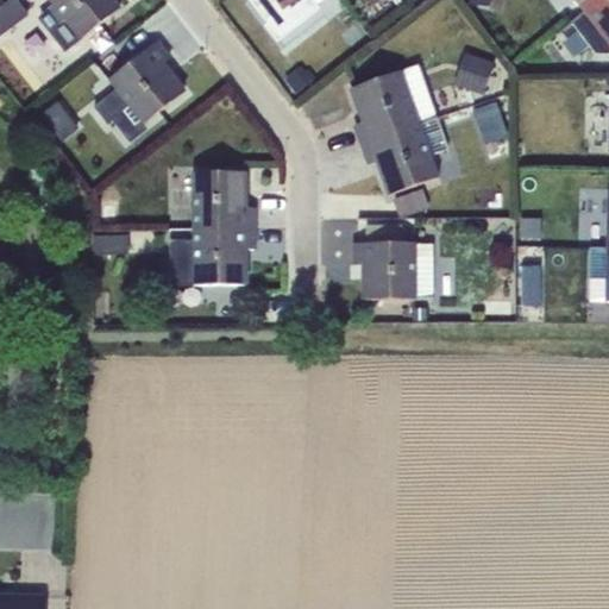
[(17,0),(13,0),(0,10),(0,38),(30,17),(17,0)]
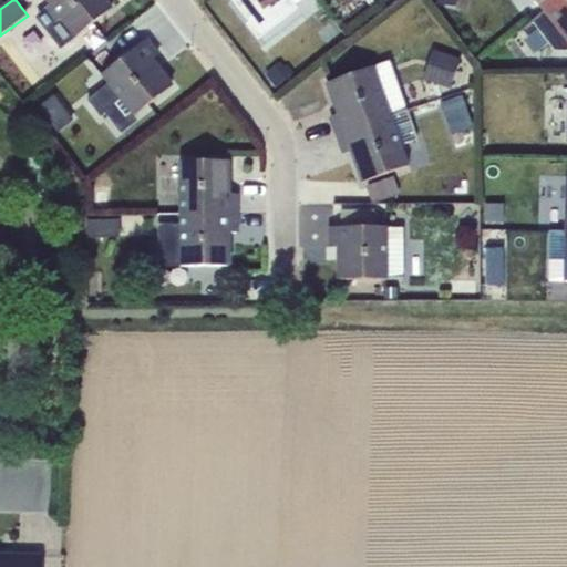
[(75,38),(112,9),(104,0),(45,0),(50,6),(45,9),(57,23),(61,20),(75,38)]
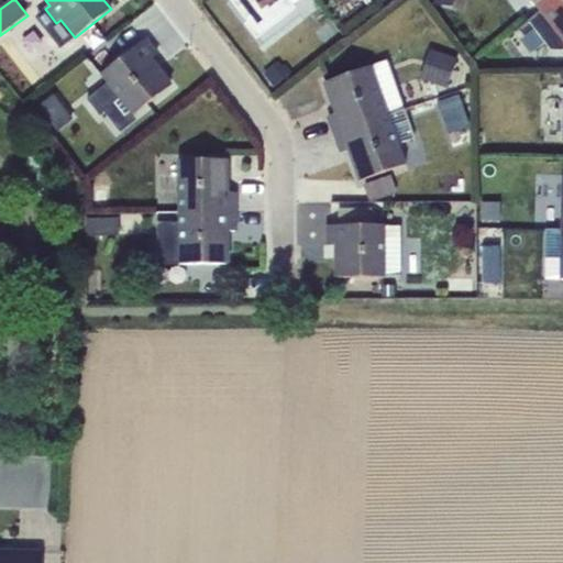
[(233,0),(250,21),(245,23),(257,37),(295,9),(287,0),(233,0)]
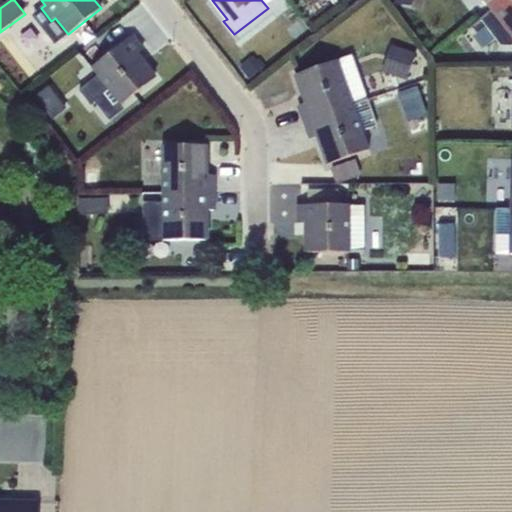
[(474,0),(472,2),(482,16),(490,10),(482,0),(474,0)]
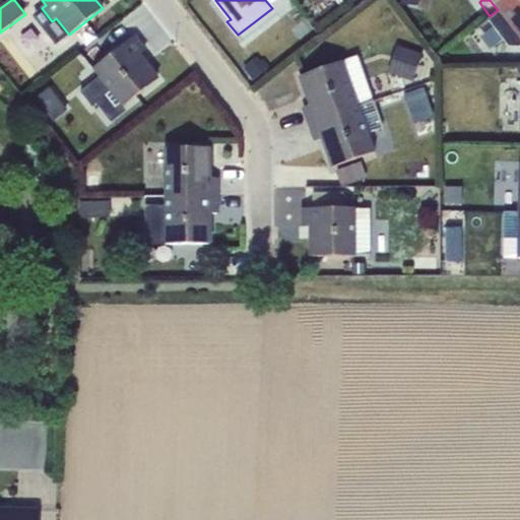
[(519,0),(512,0),(498,10),(490,16),(488,20),(494,27),(481,37),(491,48),(503,39),(509,47),(519,47),(519,0)]
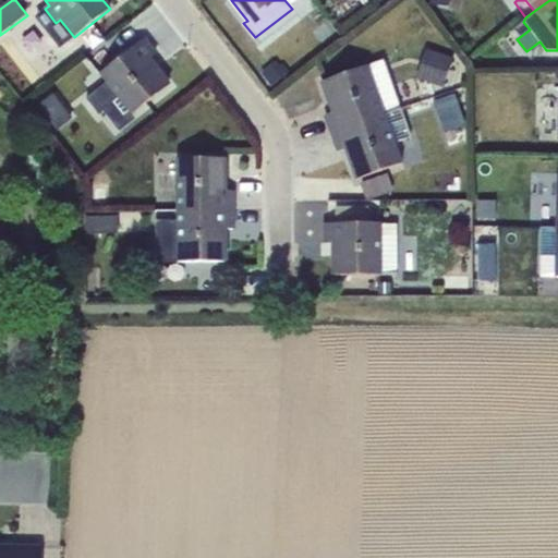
[(525,0),(534,11),(549,0),(525,0)]
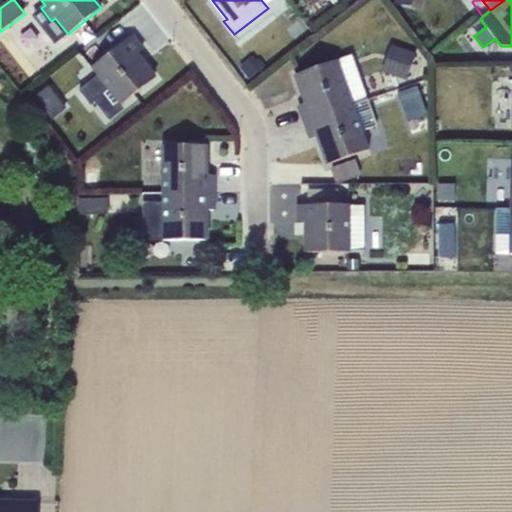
[(59,41),(68,34),(55,18),(51,21),(46,25),(59,41)]
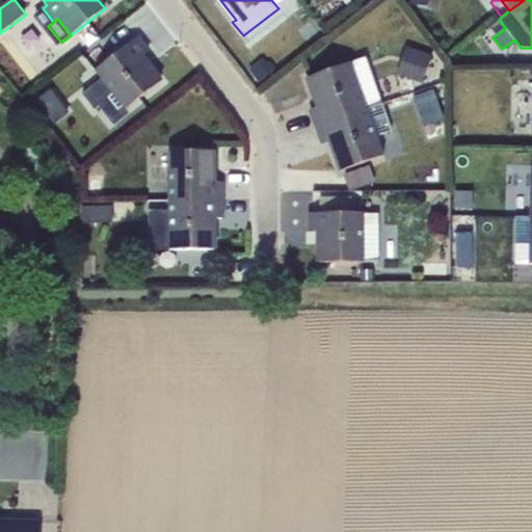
[(493,37),(505,28),(499,21),(486,30),(493,37)]
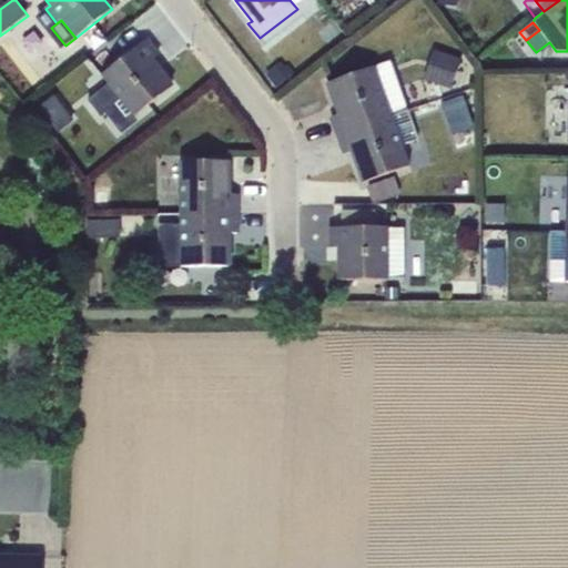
[(108,84),(88,100),(101,118),(107,113),(122,134),(138,122),(133,118),(172,88),(151,61),(159,56),(146,40),(101,75),(108,84)]
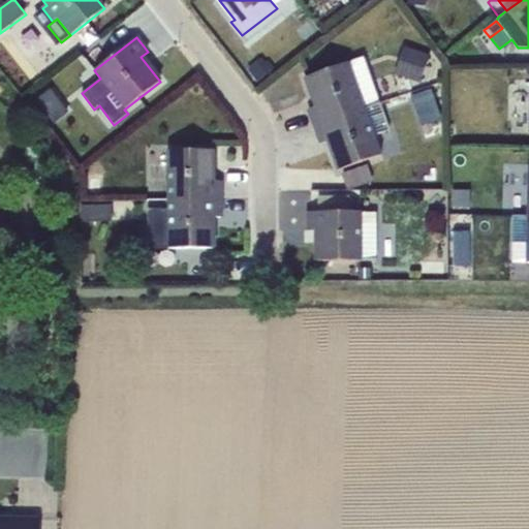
[(431,56),(405,47),(395,74),(421,84),(431,56)]
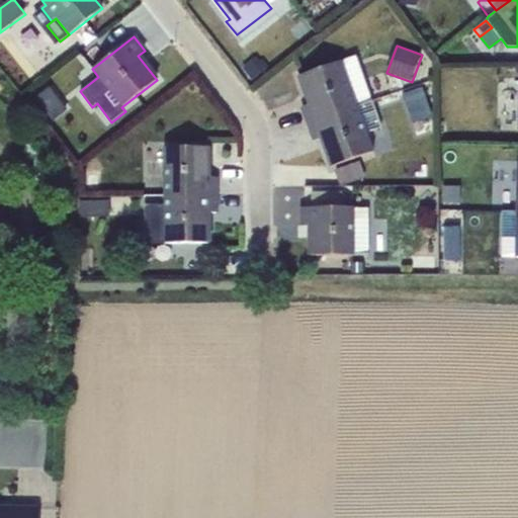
[(343,61),(358,106),(372,101),(357,56),(343,61)]
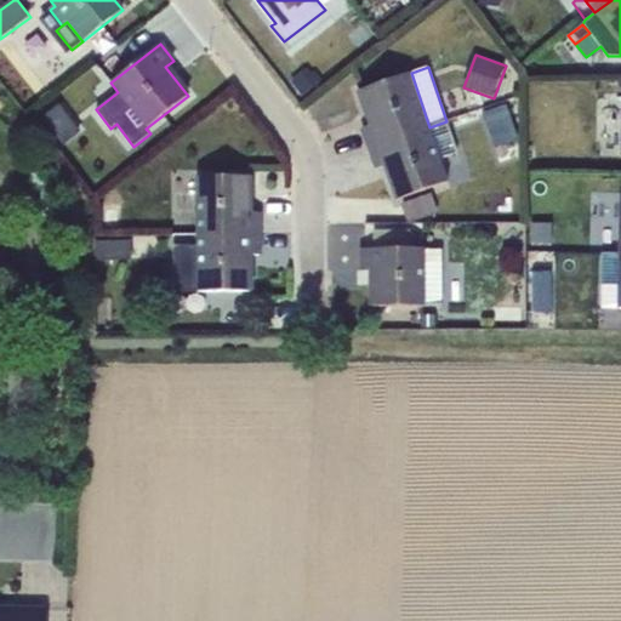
[(307,69),(291,81),(302,96),(323,81),(315,70),(311,74),(307,69)]
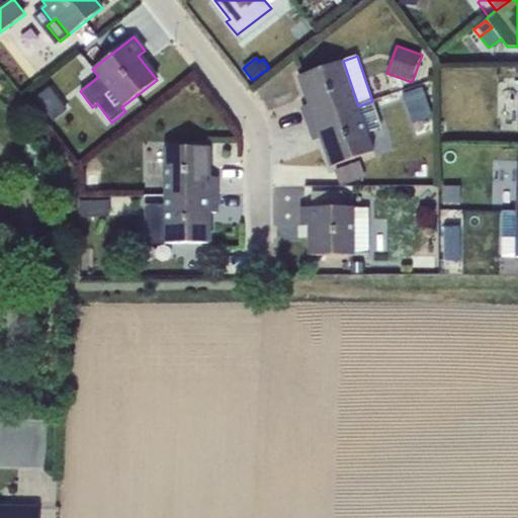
[(343,61),(299,76),(310,104),(303,107),(309,123),(358,106),(343,61)]
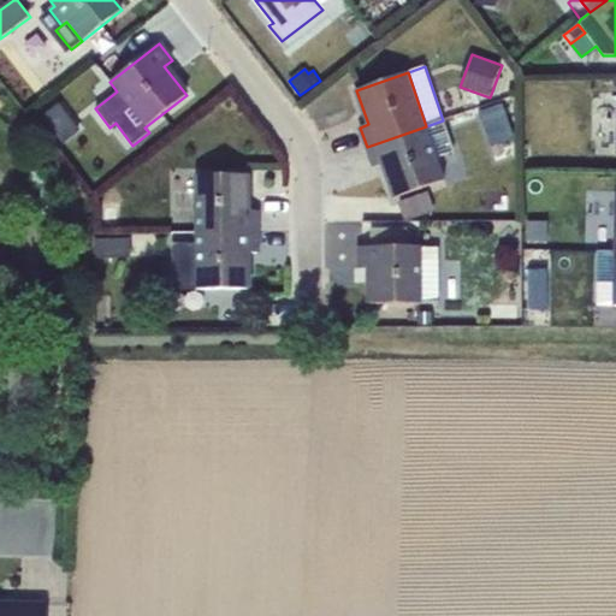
[(60,100),(41,113),(64,143),(83,129),(60,100)]
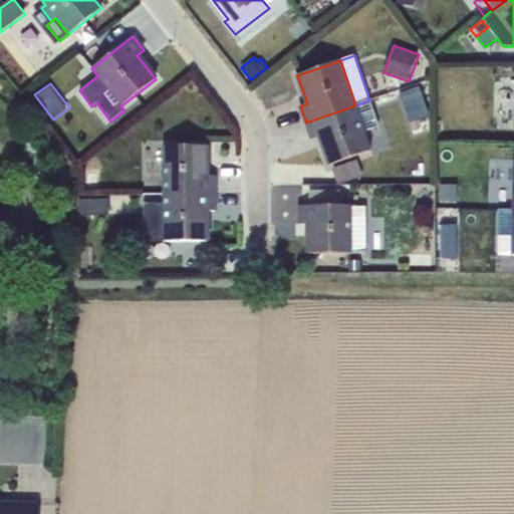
[(419,85),(400,92),(410,122),(430,115),(419,85)]
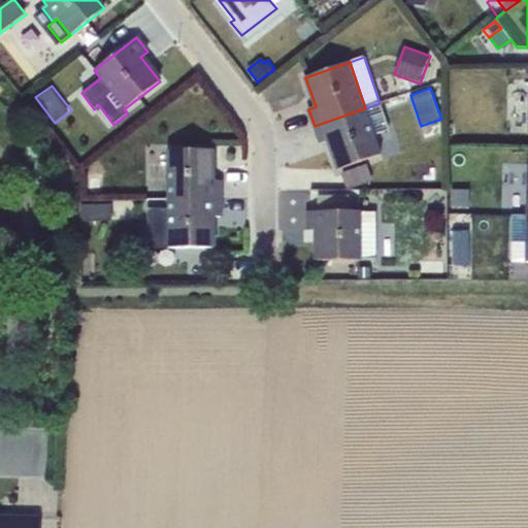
[(380,103),(365,108),(374,135),(390,130),(380,103)]
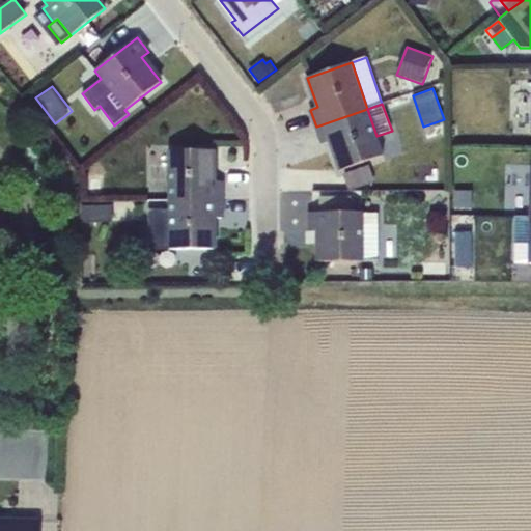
[(367,109),(316,127),(323,144),(330,141),(340,170),(384,156),(376,136),(367,109)]
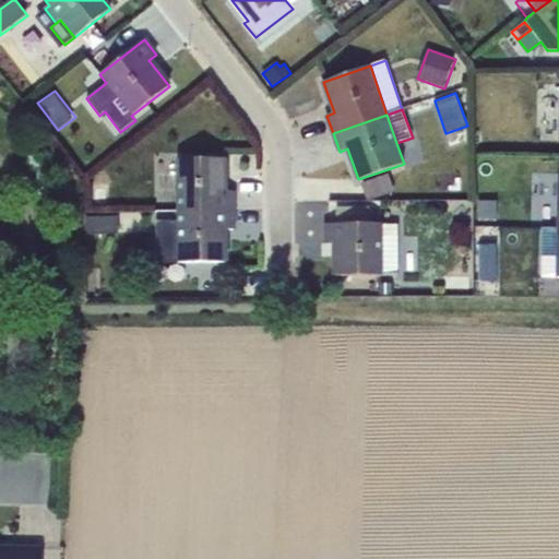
[(176,159),(177,213),(234,212),(234,191),(225,191),(225,158),(176,159)]
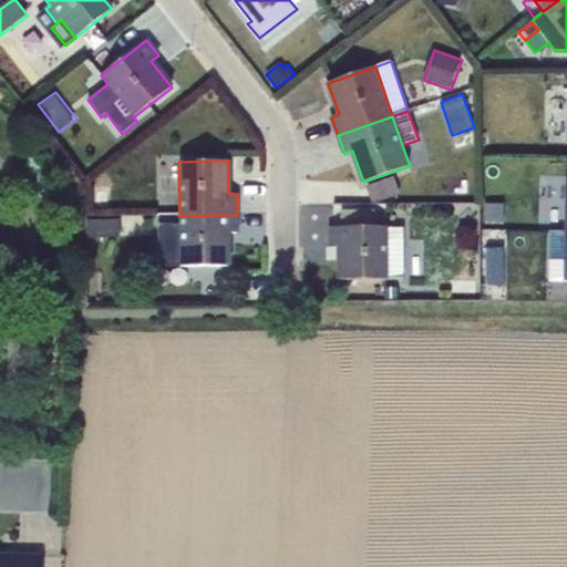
[(394,176),(367,186),(373,205),(401,195),(394,176)]
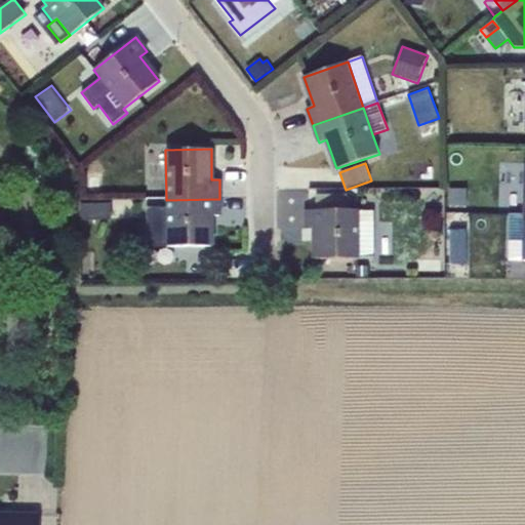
[(467,190),(448,189),(448,207),(468,208),(467,190)]
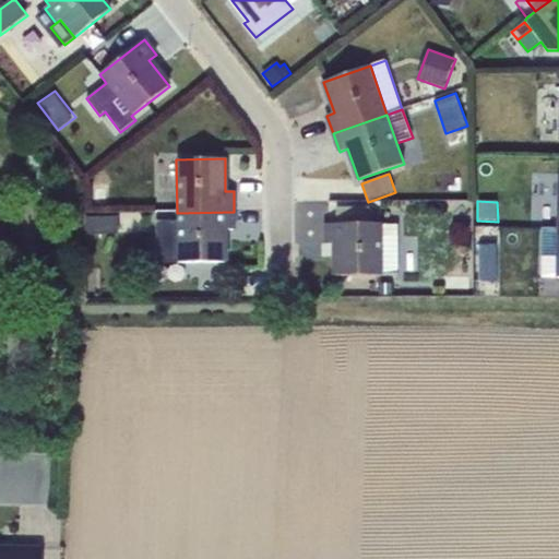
[(369,207),(336,207),(336,224),(369,224),(369,207)]
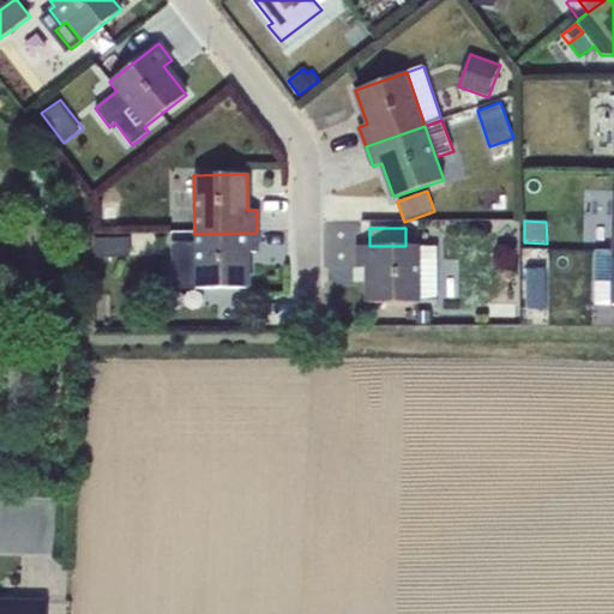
[(172,242),(173,289),(248,289),(247,252),(257,252),(257,233),(194,234),(196,242),(172,242)]
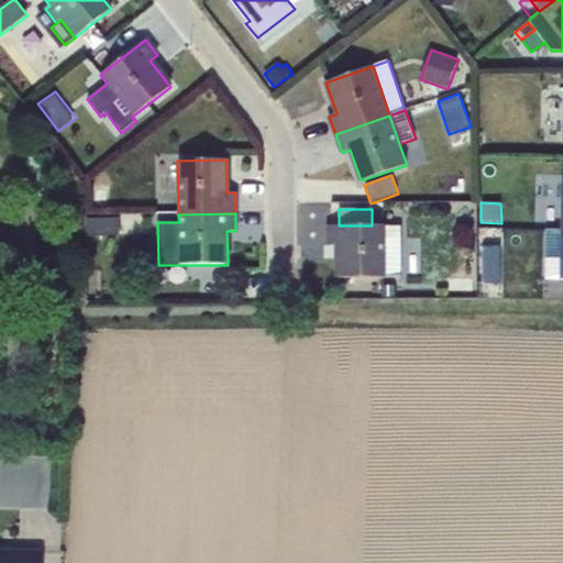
[(125,217),(99,218),(99,236),(125,236),(125,217)]
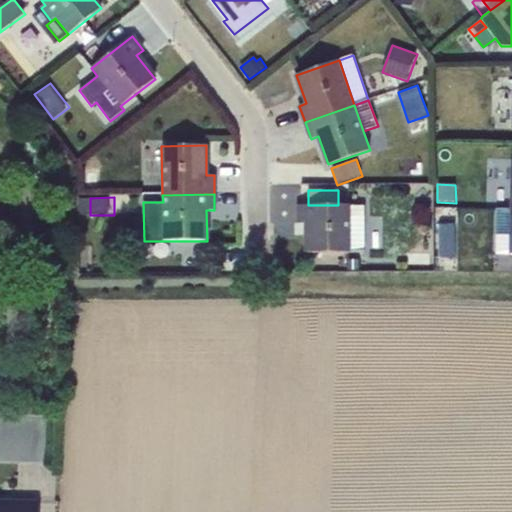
[(308,205),(299,205),(299,223),(307,223),(307,253),(365,252),(365,206),(351,206),(351,205),(338,205),(308,205)]
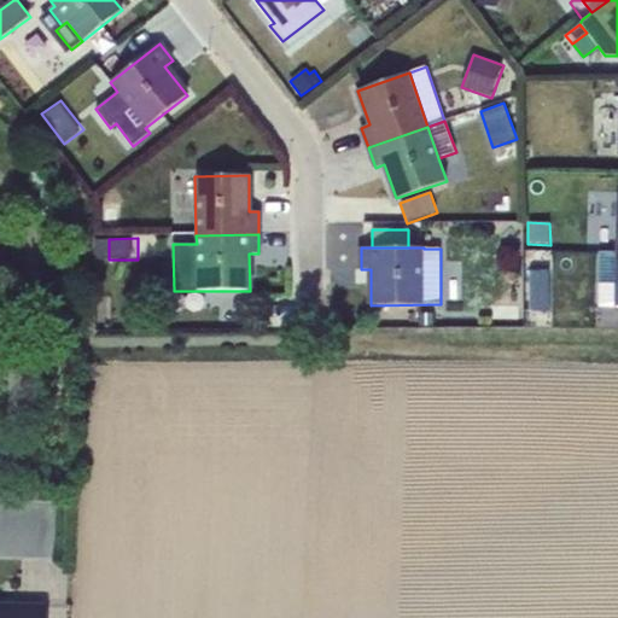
[(599,307),(613,307),(614,254),(600,252),(599,307)]
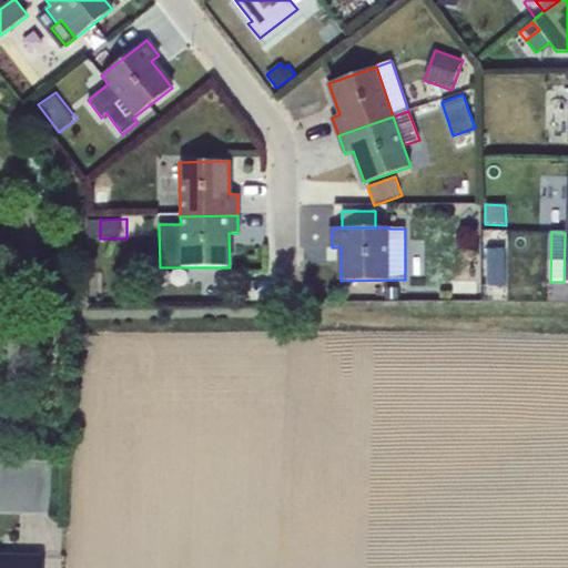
[(510,247),(487,247),(486,286),(509,286),(510,247)]
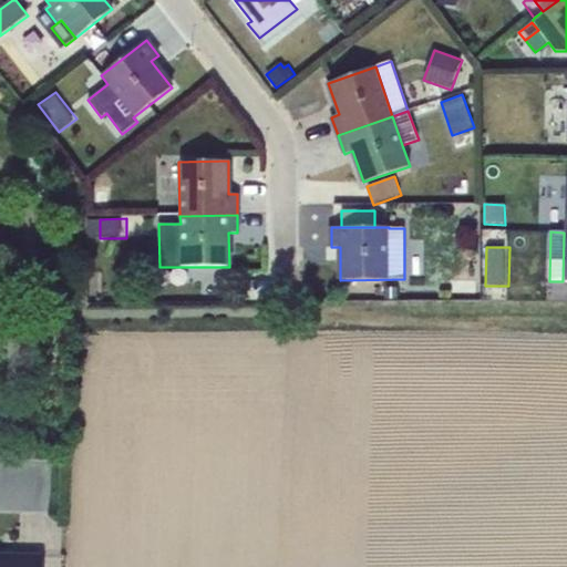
[(0,566),(42,566),(43,555),(14,555),(14,557),(0,557),(0,556),(0,566)]
